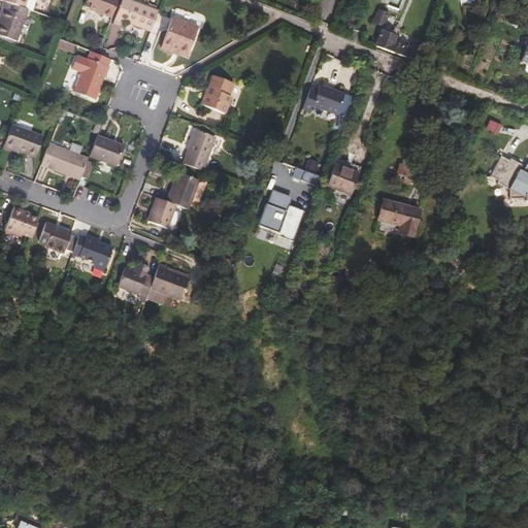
[(2,0),(2,1),(3,1),(25,9),(27,0),(2,0)]
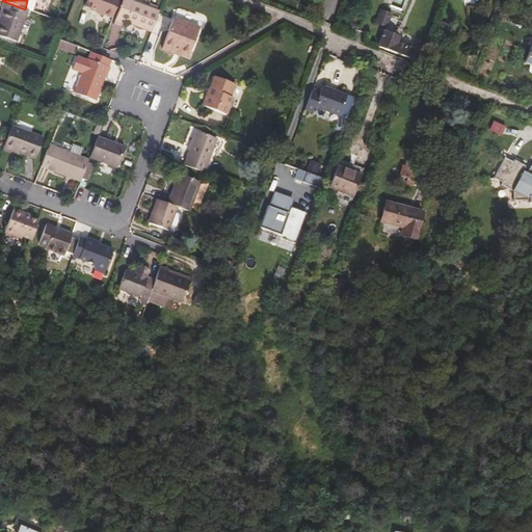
[(105,16),(112,18),(118,0),(87,0),(84,7),(96,11),(96,12),(103,16),(105,16)]
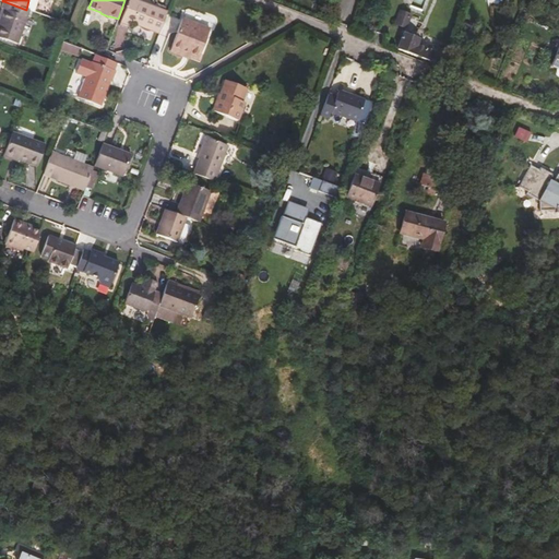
[(130,24),(159,34),(168,12),(140,1),(139,2),(131,0),(129,0),(120,24),(129,27),(130,24)]
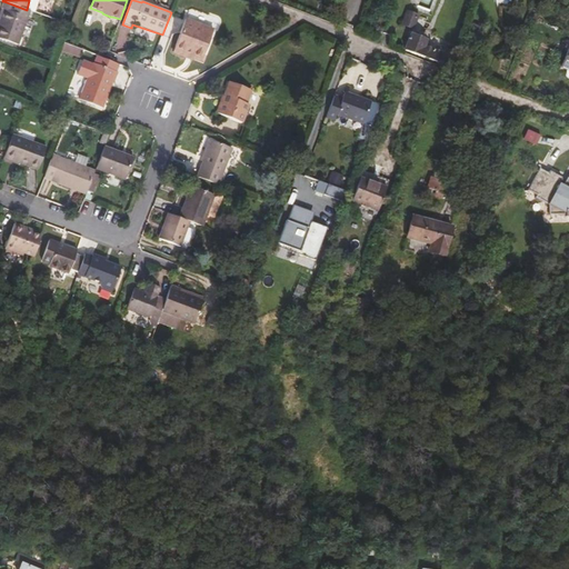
[(18,45),(30,11),(27,10),(3,1),(1,9),(3,10),(7,11),(0,28),(0,27),(0,38),(0,39),(13,43),(18,45)]
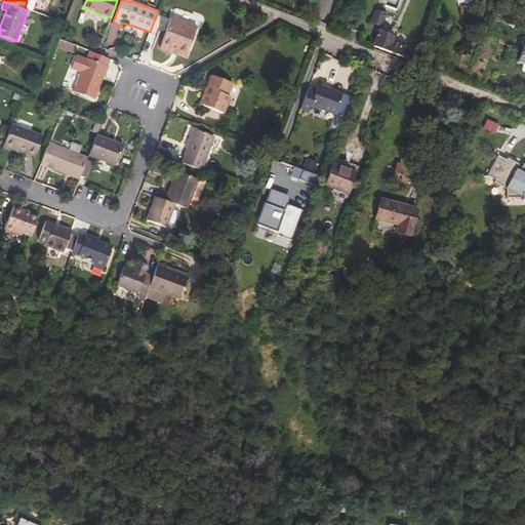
[(376,10),(371,23),(381,27),(386,15),(376,10)]
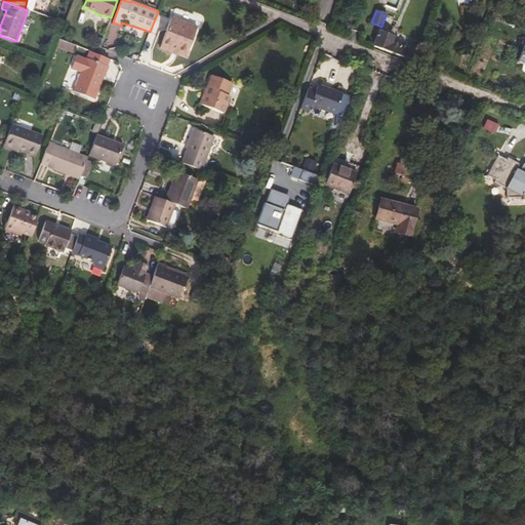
[(180,49),(188,51),(197,28),(171,18),(159,48),(176,55),(178,54),(180,49)]
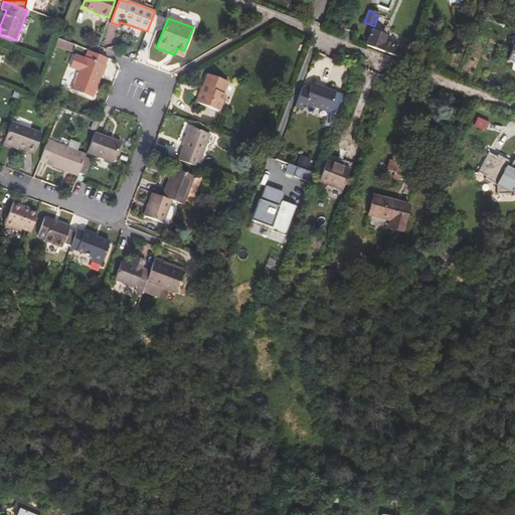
[(436,24),(428,22),(425,31),(432,33),(436,24)]
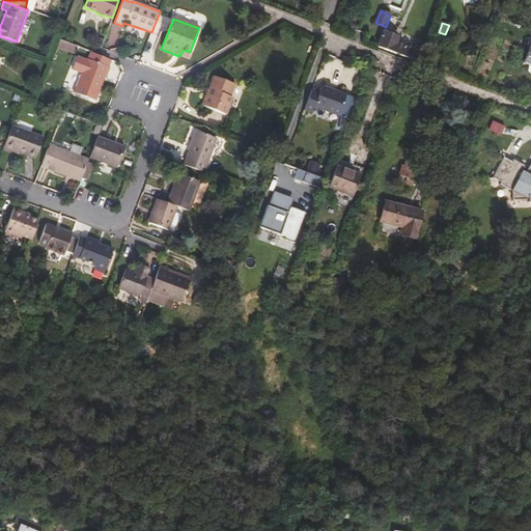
[(384,32),(379,47),(408,59),(413,50),(396,43),(397,38),(384,32)]
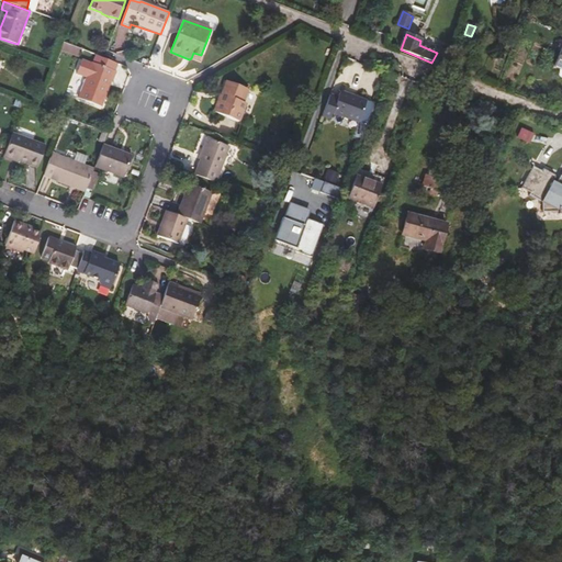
[(0,43),(10,47),(13,43),(0,38),(0,43)]
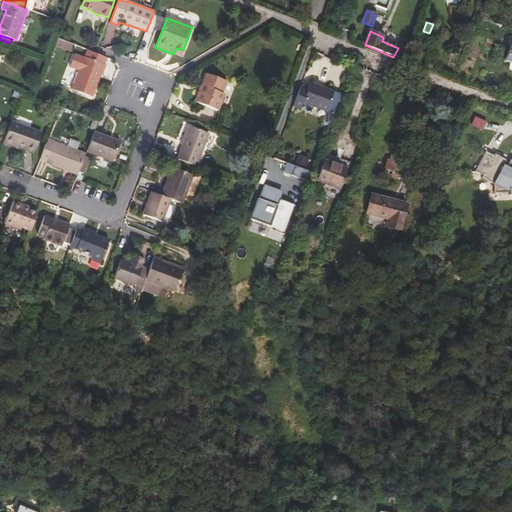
[(72,51),(74,45),(58,38),(55,45),(72,51)]
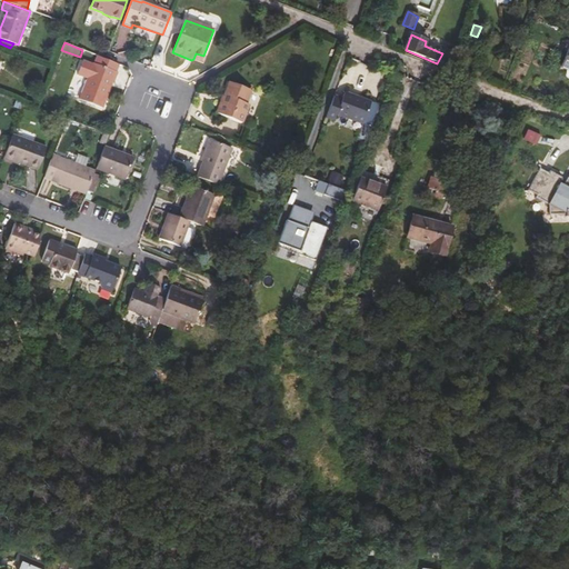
[(200,62),(203,56),(196,53),(193,59),(200,62)]
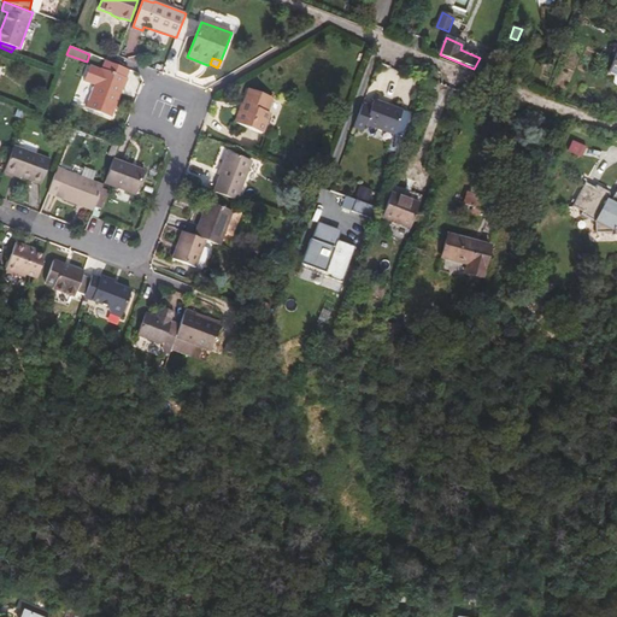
[(103,70),(115,74),(125,78),(129,70),(106,60),(103,70)]
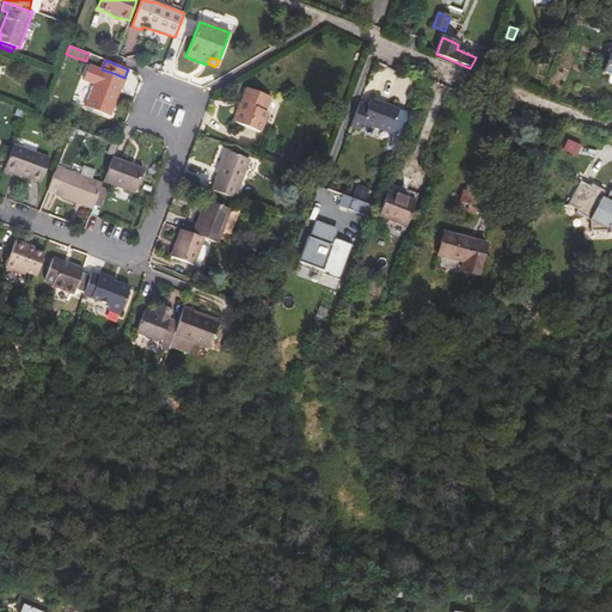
[(90,65),(84,81),(93,86),(85,106),(111,117),(115,108),(114,106),(120,90),(123,90),(127,79),(124,78),(114,73),(102,69),(101,68),(99,69),(90,65)]
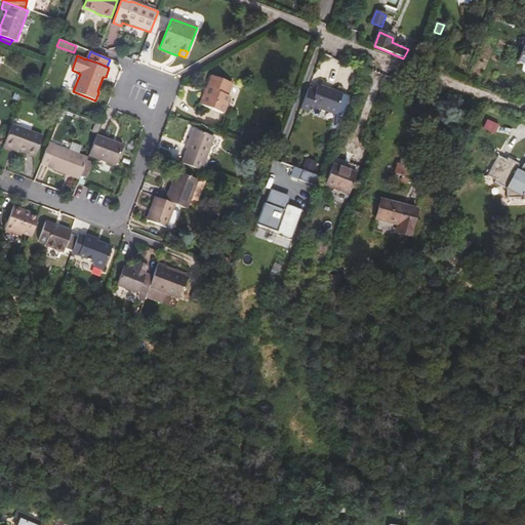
[(373,71),(362,67),(358,79),(368,83),(373,71)]
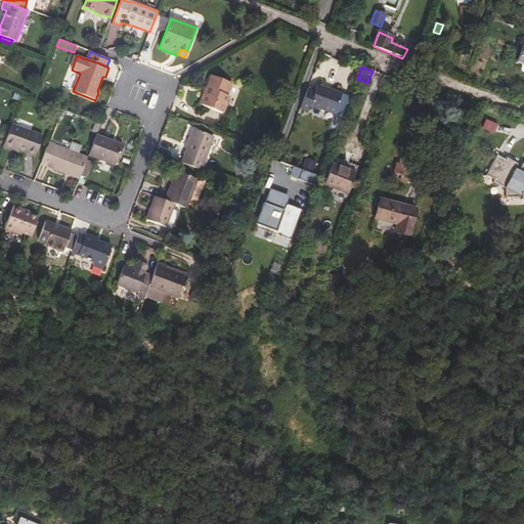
[(211,78),(207,88),(208,88),(206,92),(205,93),(201,104),(222,114),(229,96),(226,95),(229,85),(211,78)]
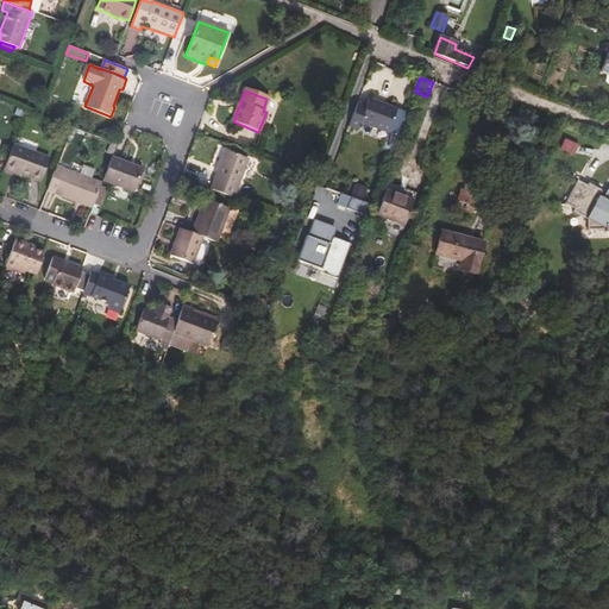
[(396,144),(399,136),(408,112),(370,99),(368,105),(359,101),(350,125),(358,129),(360,121),(389,132),(385,139),(396,144)]
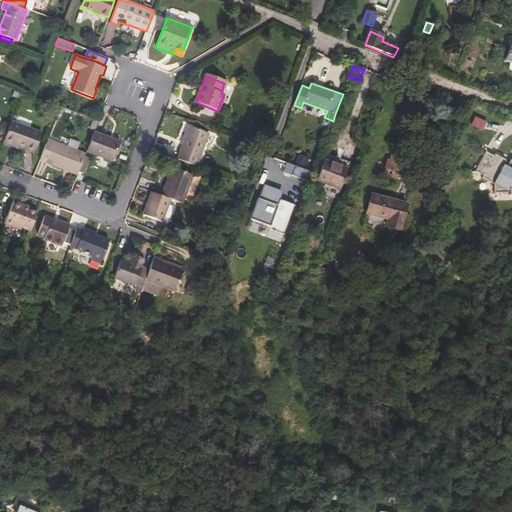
[(482,123),(473,119),(470,124),(480,128),(482,123)]
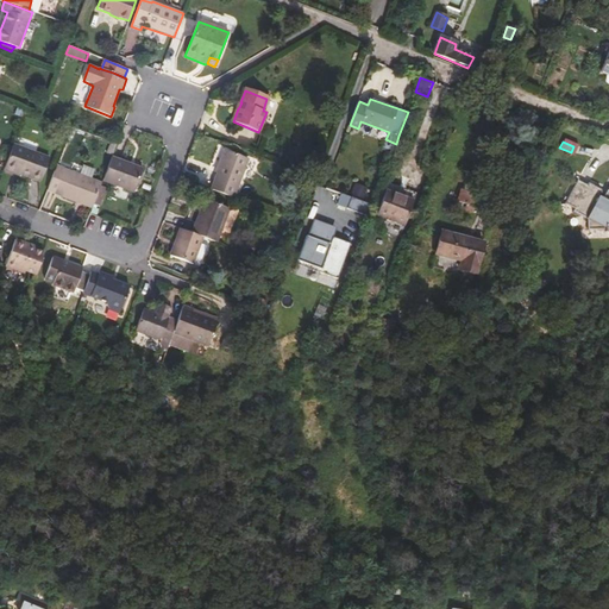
[(117,145),(111,143),(106,154),(112,155),(117,145)]
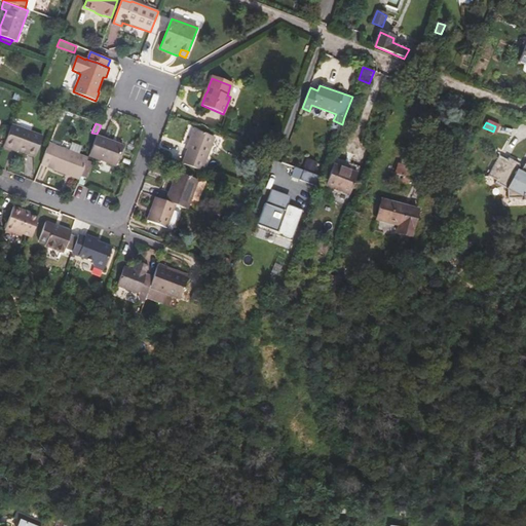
[(43,137),(11,124),(3,146),(34,158),(43,137)]
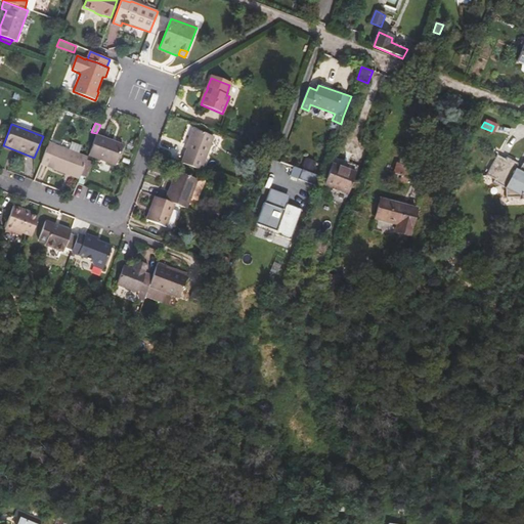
[(193,130),(181,163),(201,170),(213,137),(193,130)]
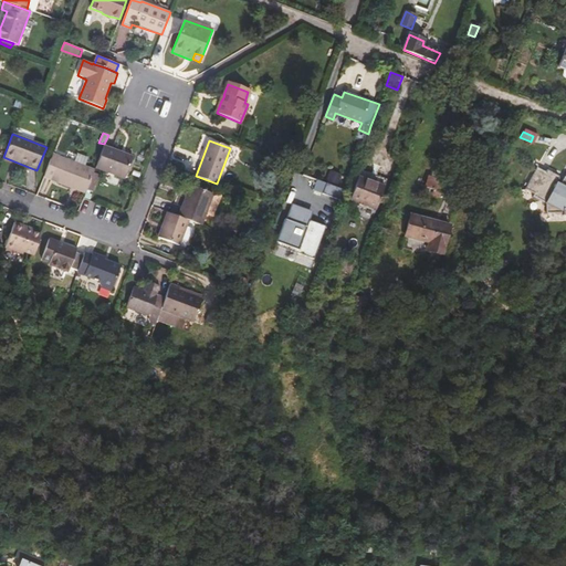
[(133,157),(104,146),(95,168),(125,179),(133,157)]
